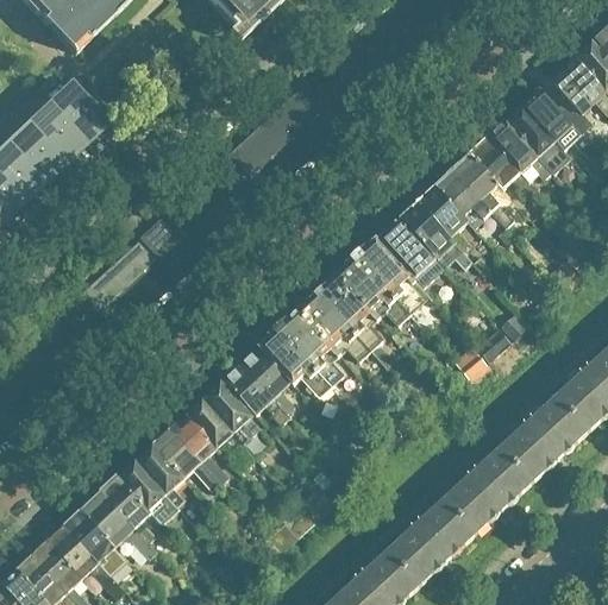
[(23,0),(74,52),(87,41),(87,39),(112,16),(126,2),(126,1),(127,0),(23,0)]
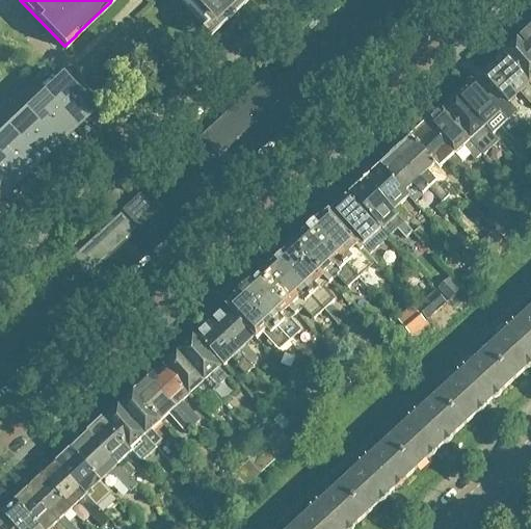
[(182,0),(204,23),(198,28),(208,37),(247,0),(182,0)]
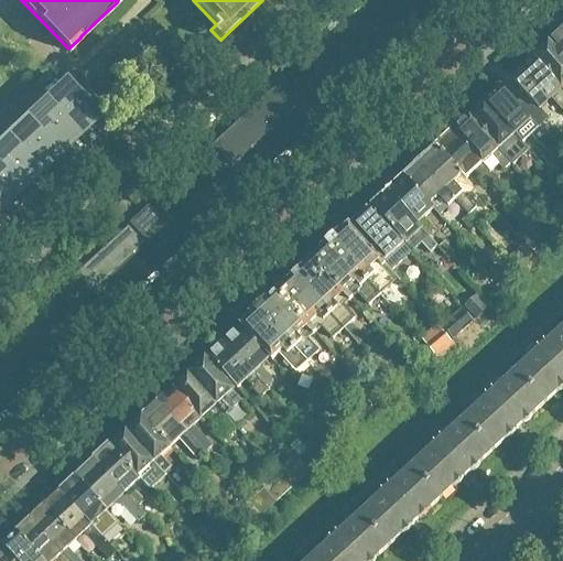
[(550,36),(547,39),(562,56),(562,22),(561,25),(551,35),(551,34),(549,35),(550,36)]
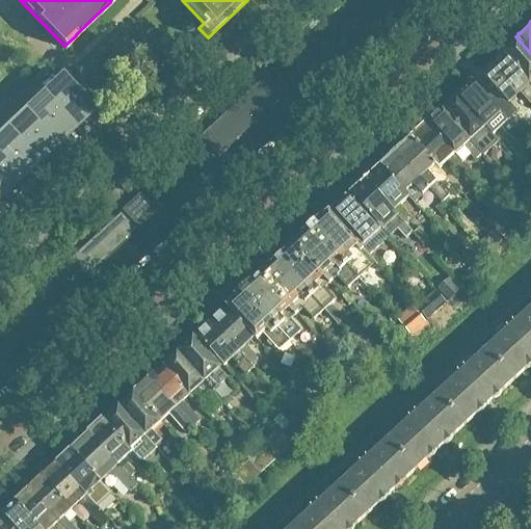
[(501,49),(500,50),(501,51),(530,84),(530,53),(515,36),(512,40),(511,41),(502,50),(501,49)]
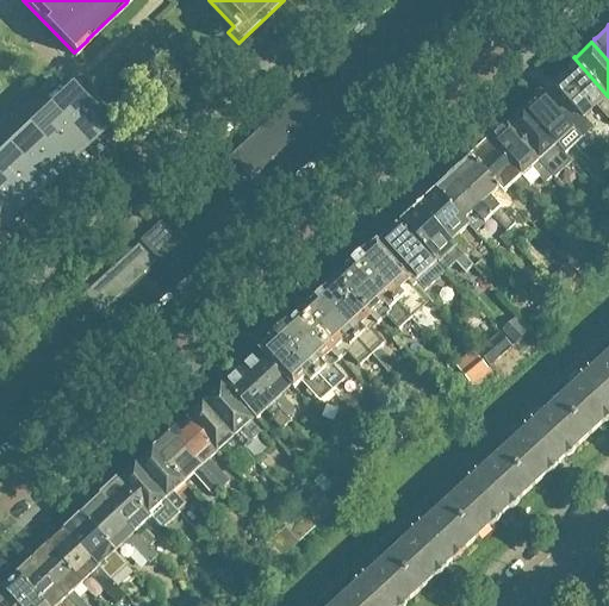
[(559,91),(548,100),(579,133),(592,122),(584,111),(596,99),(608,113),(608,97),(575,58),(570,63),(551,81),(559,91)]
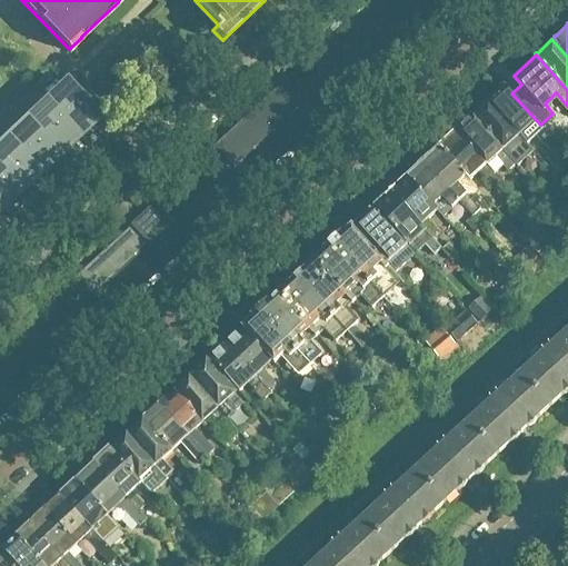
[(66,79),(47,98),(80,133),(99,115),(66,79)]
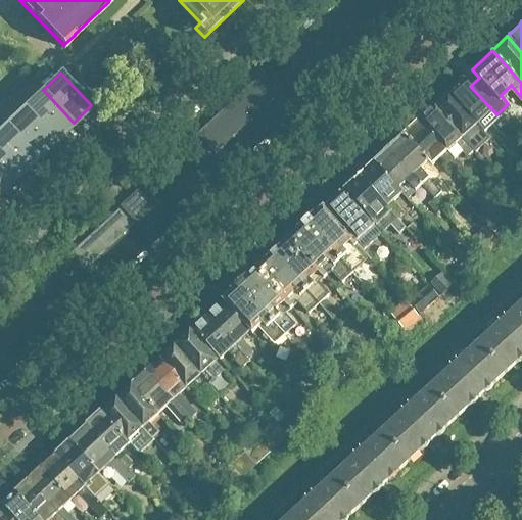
[(255,74),(180,143),(194,157),(269,89),(255,74)]
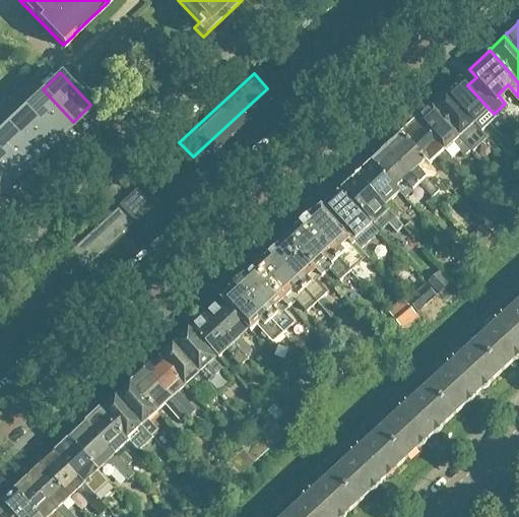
[(460,77),(445,90),(479,129),(488,121),(505,140),(512,134),(494,114),(467,85),(460,77)]
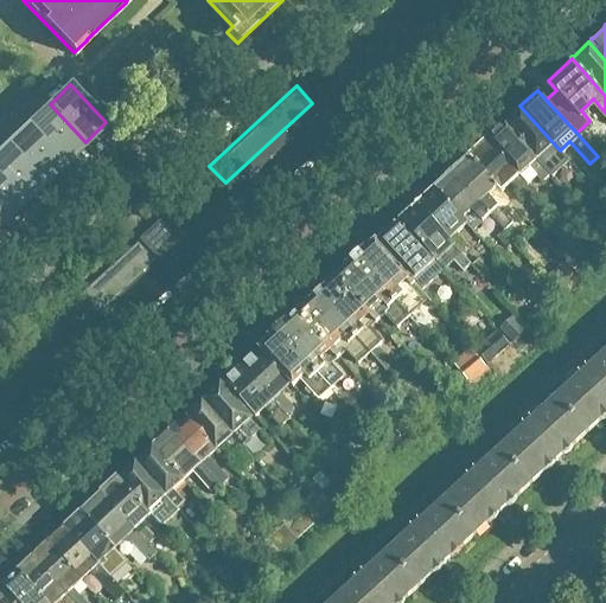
[(65,161),(85,142),(50,104),(29,123),(65,161)]
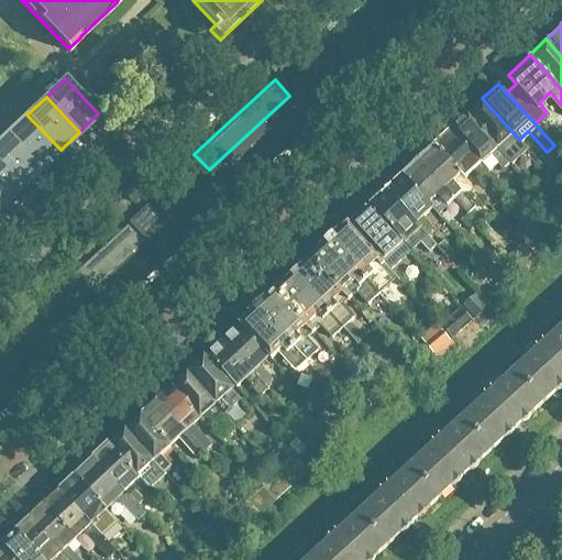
[(482,98),(465,113),(504,155),(508,160),(509,161),(520,152),(526,146),(519,140),(482,98)]
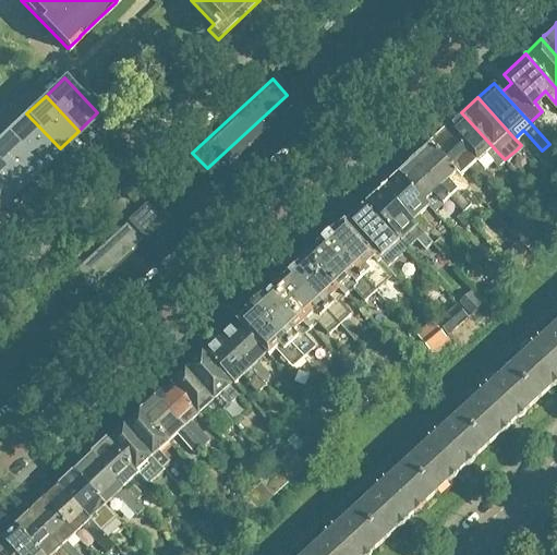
[(446,127),(483,168),(493,159),(497,165),(504,158),(499,154),(461,112),(446,127)]
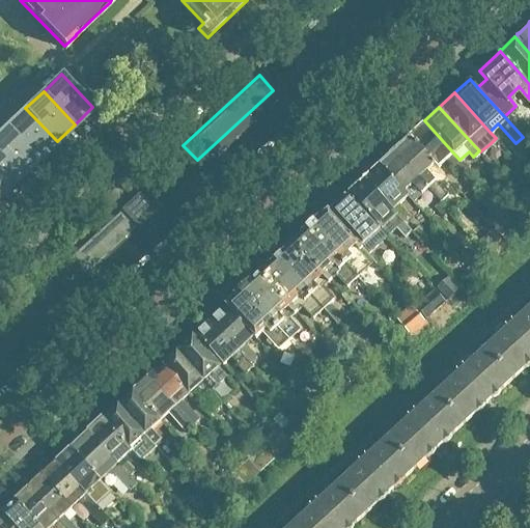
[(25,108),(7,126),(38,159),(57,141),(25,108)]
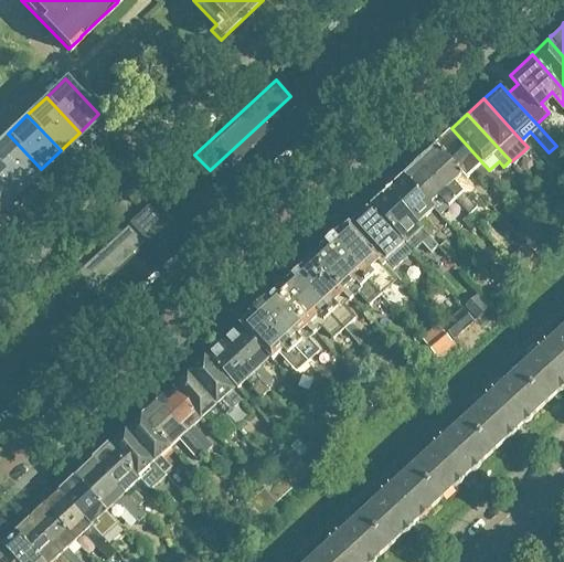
[(451,128),(435,142),(464,176),(465,177),(466,176),(475,168),(496,191),(502,184),(489,170),(451,128)]
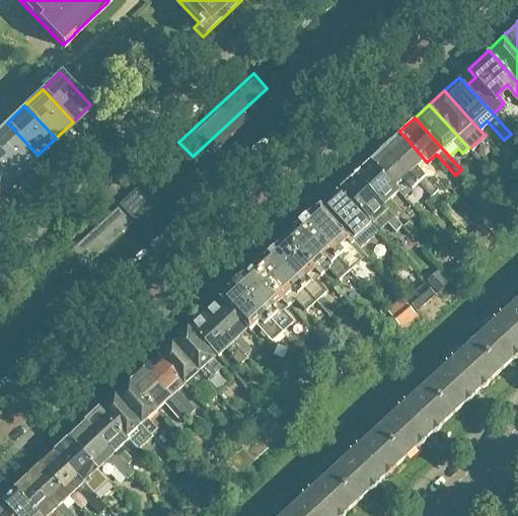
[(7,123),(0,129),(0,150),(20,172),(38,155),(7,123)]
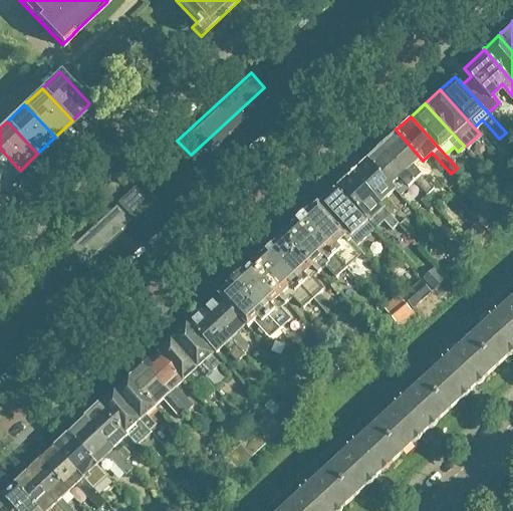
[(385,140),(380,144),(414,180),(415,179),(427,192),(433,187),(421,174),(428,167),(423,161),(422,160),(396,130),(385,140)]
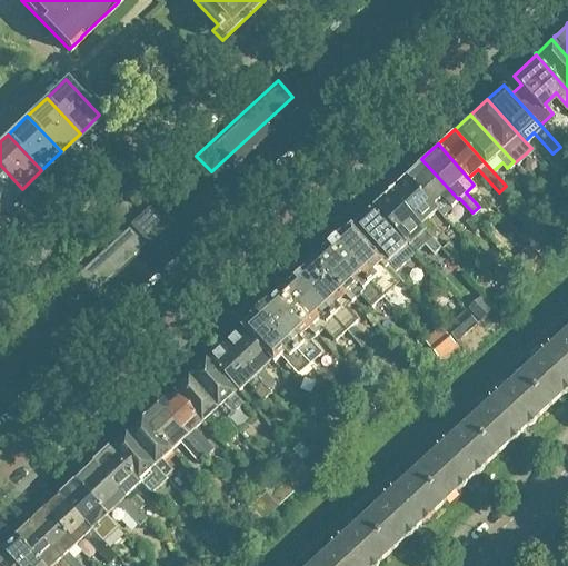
[(407,172),(405,175),(436,208),(441,215),(444,214),(458,199),(421,159),(416,164),(417,164),(407,172)]
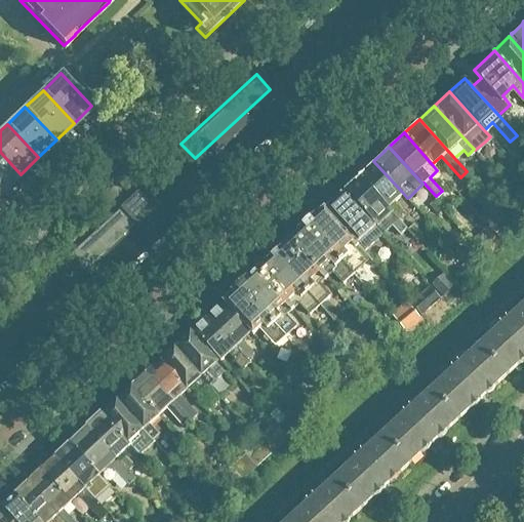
[(0,188),(2,191),(21,174),(0,152),(0,188)]
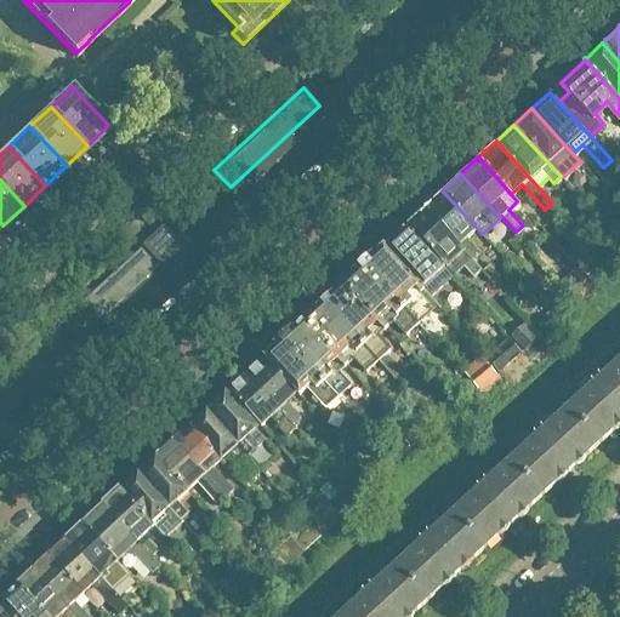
[(428,201),(424,206),(472,258),(473,257),(479,251),(465,236),(476,227),(442,190),(442,189),(441,192),(428,203),(428,201)]
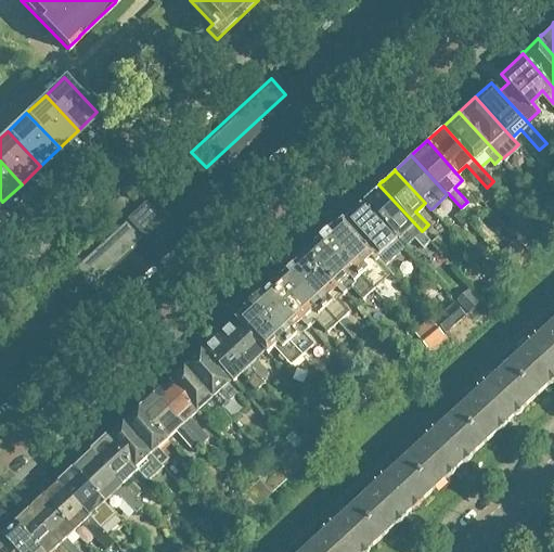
[(375,189),(365,197),(407,244),(414,238),(422,246),(429,240),(422,231),(378,184),(374,189),(375,189)]
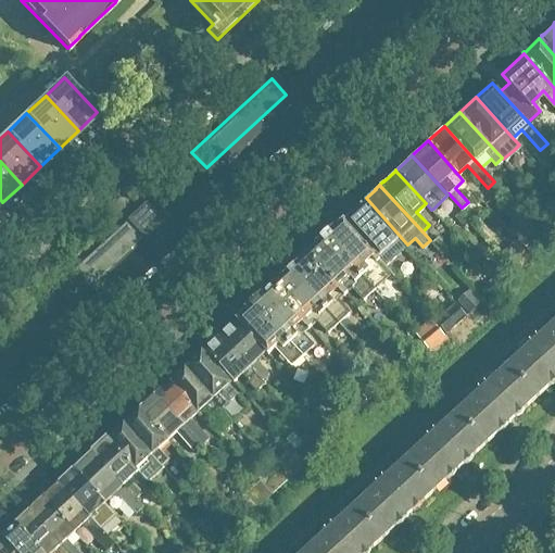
[(155,187),(76,260),(90,276),(171,202),(155,187)]
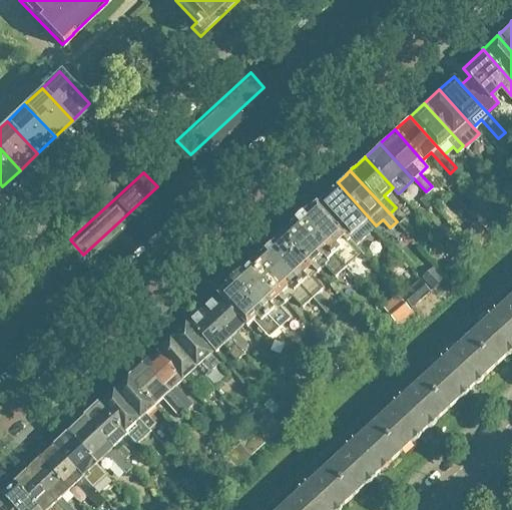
[(335,185),(316,202),(355,243),(376,225),(338,182),(337,183),(335,184),(335,185)]
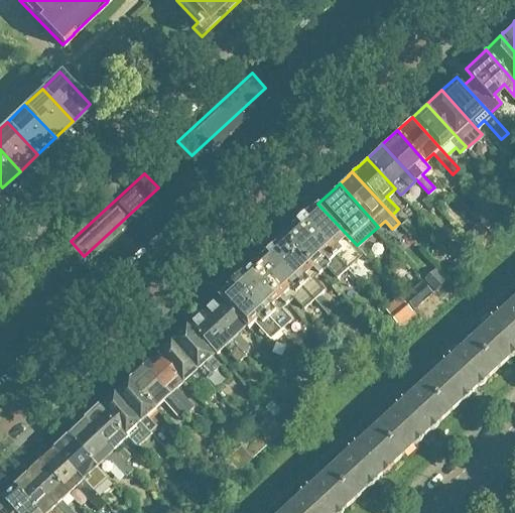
[(514,203),(514,201),(505,190),(491,204),(502,216),(514,203)]
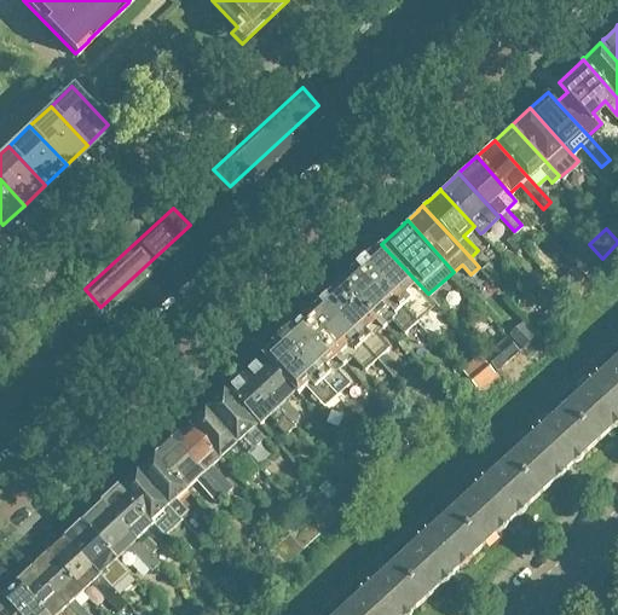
[(506,238),(515,250),(523,244),(512,232),(506,238)]
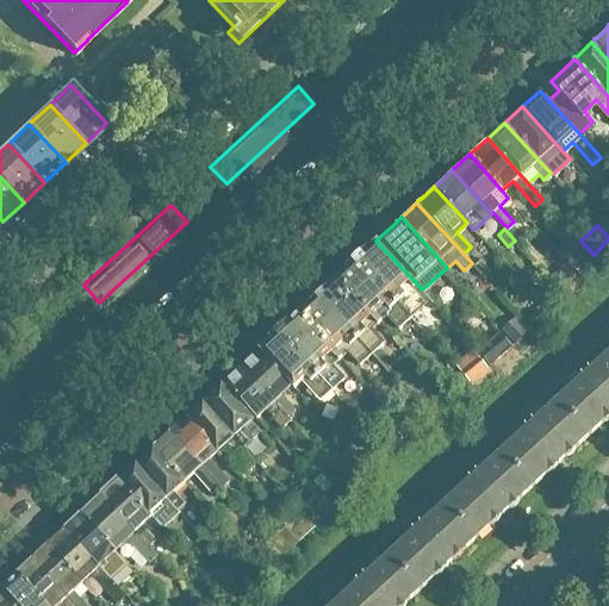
[(364,250),(355,257),(409,317),(421,306),(429,298),(422,289),(376,241),(365,251),(364,250)]
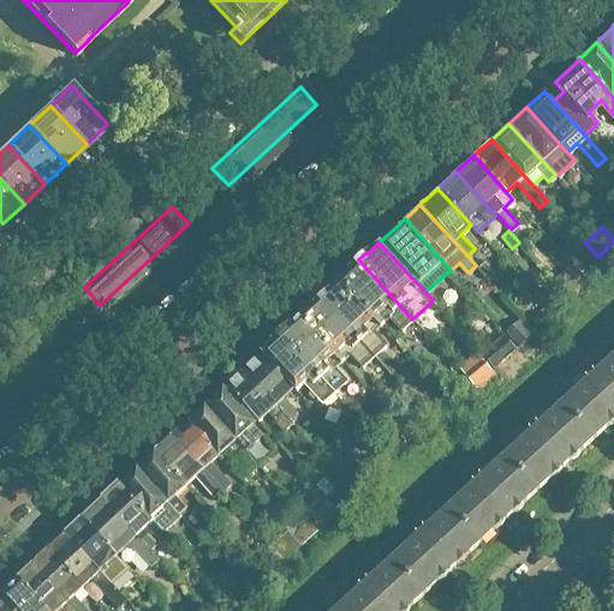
[(572,262),(585,276),(601,261),(588,246),(572,262)]
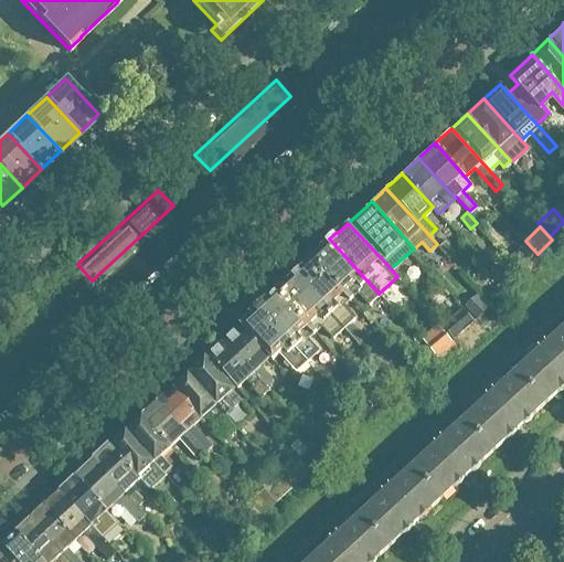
[(322,247),(311,256),(343,290),(341,293),(346,297),(350,293),(346,288),(351,284),(369,303),(379,294),(329,239),(321,246),(322,247)]
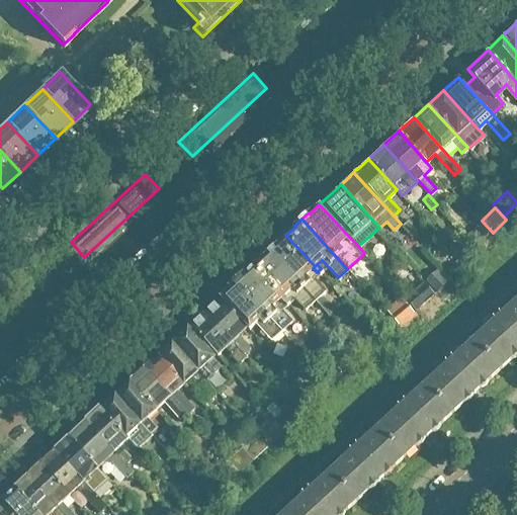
[(402,224),(410,233),(416,228),(409,219),(402,224)]
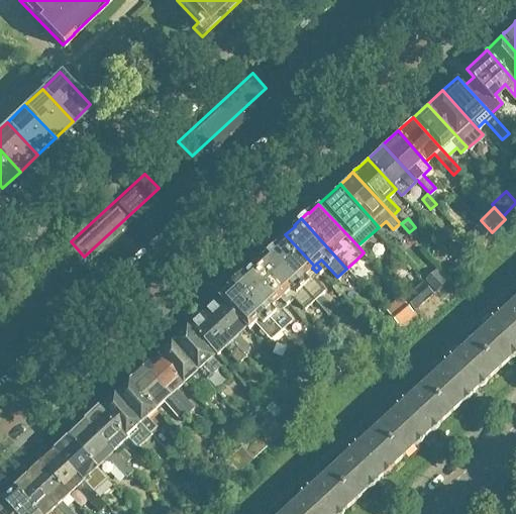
[(465,234),(476,246),(490,233),(479,221),(465,234)]
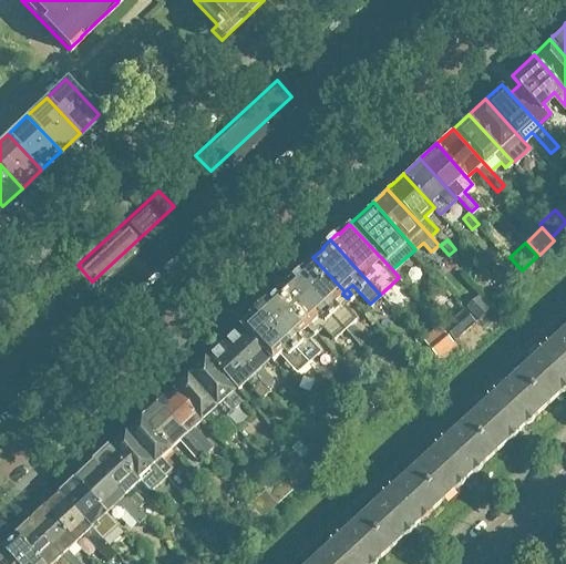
[(301,266),(295,273),(345,328),(356,318),(338,298),(342,294),(345,291),(312,257),(301,267),(301,266)]
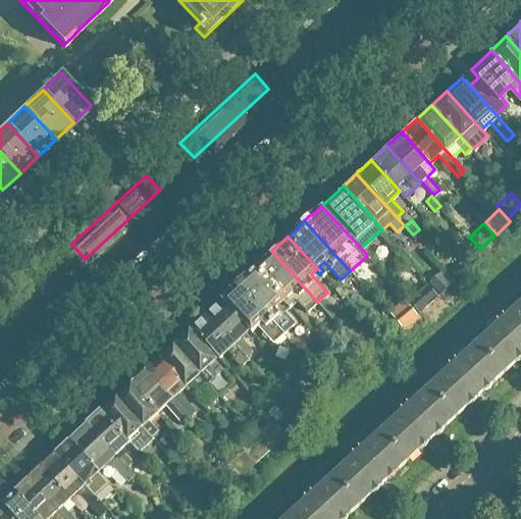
[(264,259),(254,268),(283,299),(281,301),(284,305),(290,301),(285,297),(292,292),(308,310),(317,302),(271,251),(263,258),(264,259)]
